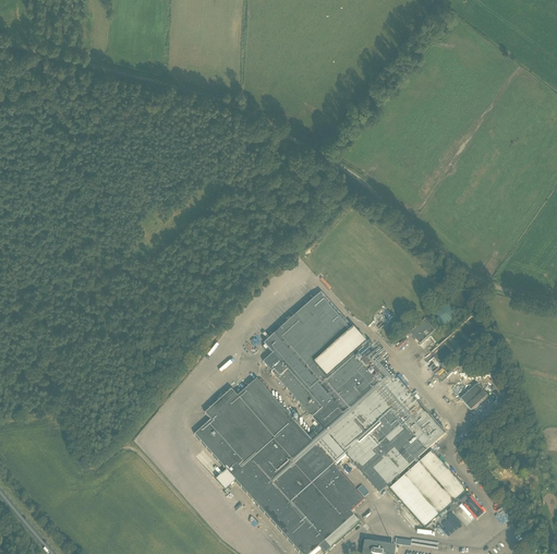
[(397,472),(406,465),(416,455),(445,430),(321,290),(263,340),(271,350),(263,359),(313,417),(319,423),(307,434),(255,376),(237,394),(230,387),(204,411),(209,417),(194,432),(227,468),(216,478),(225,486),(226,488),(228,484),(235,479),(301,552),(313,541),(321,534),(329,545),(359,519),(350,508),(363,497),(315,443),(318,441),(336,460),(344,453),(378,490),(387,482),(388,480),(395,474),(397,472)]
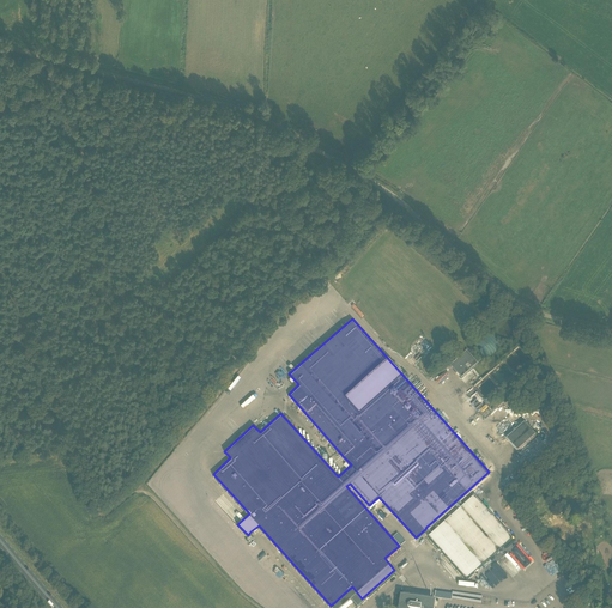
[(470,341),(485,359),(503,342),(488,326),(470,341)]
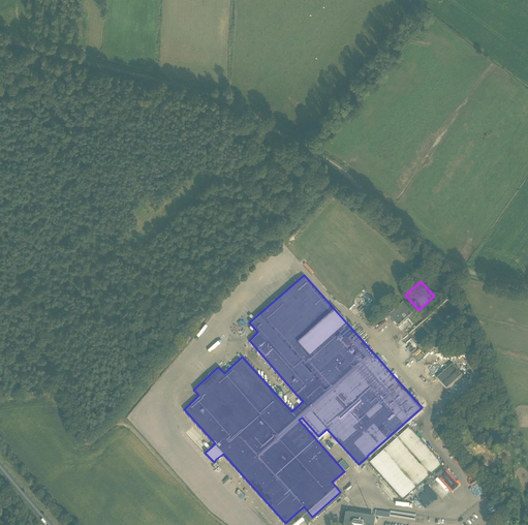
[(387,312),(397,323),(411,311),(402,300),(387,312)]
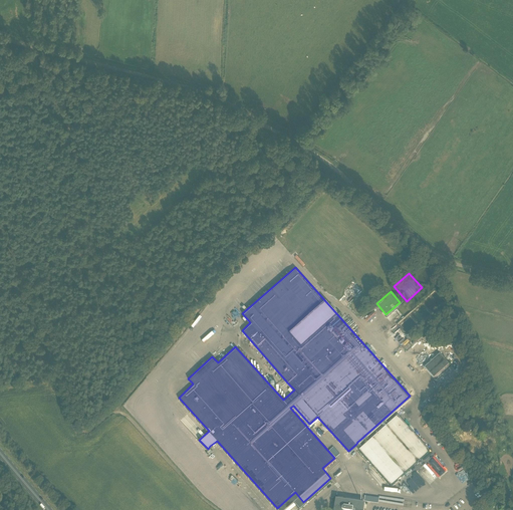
[(433,374),(448,360),(444,357),(439,350),(424,364),(433,374)]
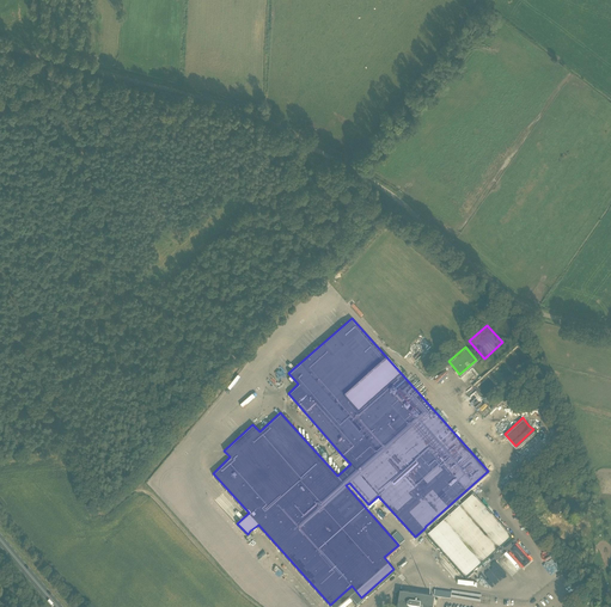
[(426,526),(425,528),(428,532),(427,533),(465,575),(492,551),(498,545),(501,543),(511,534),(472,492),(462,502),(457,498),(445,509),(448,514),(440,521),(435,517),(433,520),(437,525),(431,531),(426,526)]
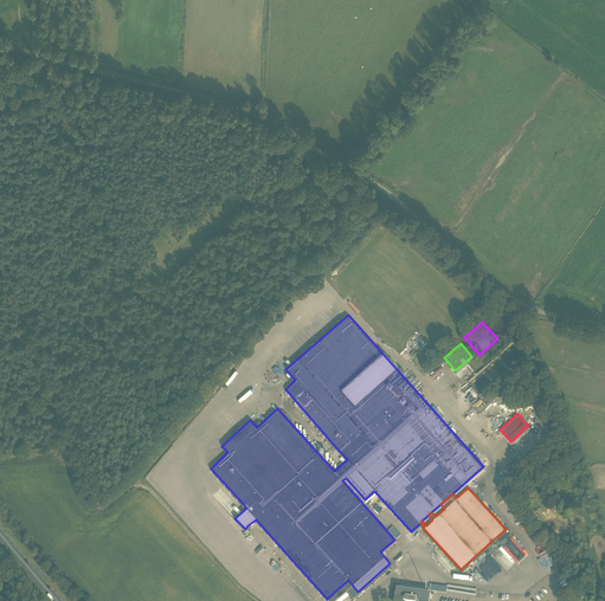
[(590,570),(587,563),(575,568),(579,575),(590,570)]
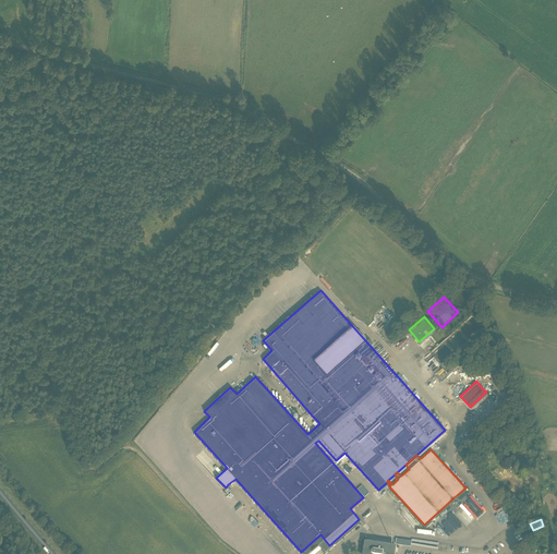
[(440,526),(447,532),(451,529),(445,522),(440,526)]
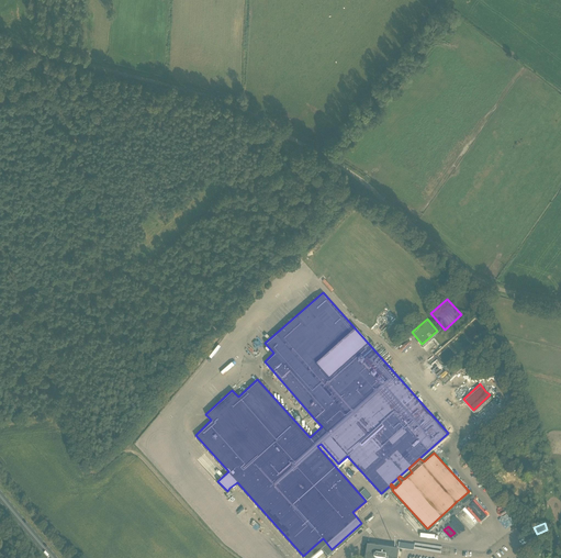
[(366,543),(363,557),(395,557),(397,547),(366,543)]
